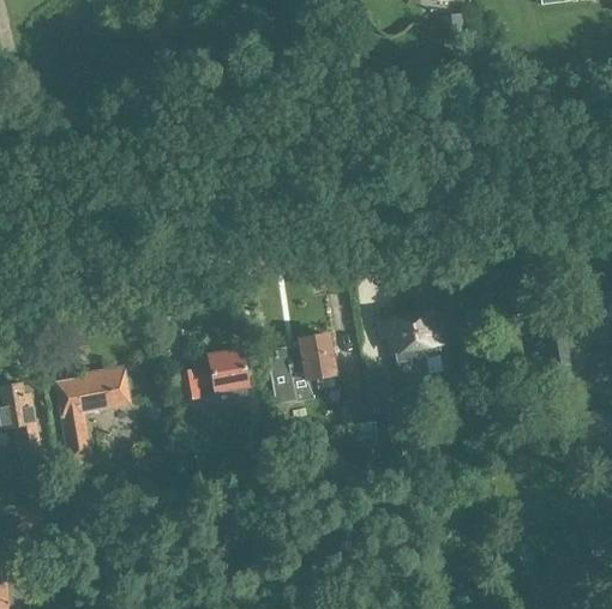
[(570,11),(569,0),(539,0),(540,13),(570,11)]
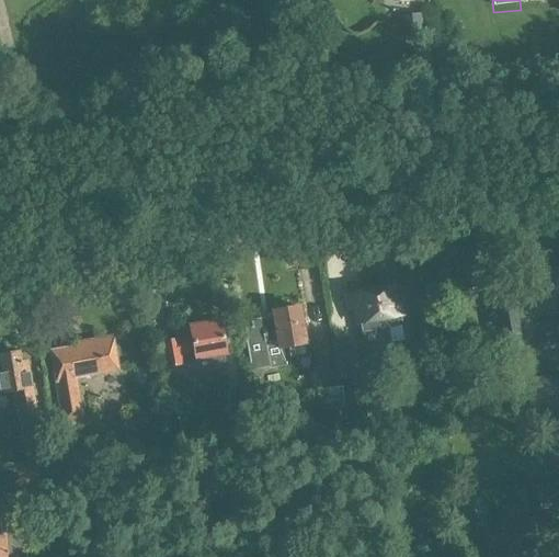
[(402,311),(397,284),(348,293),(350,304),(358,303),(363,330),(403,322),(401,311),(402,311)]
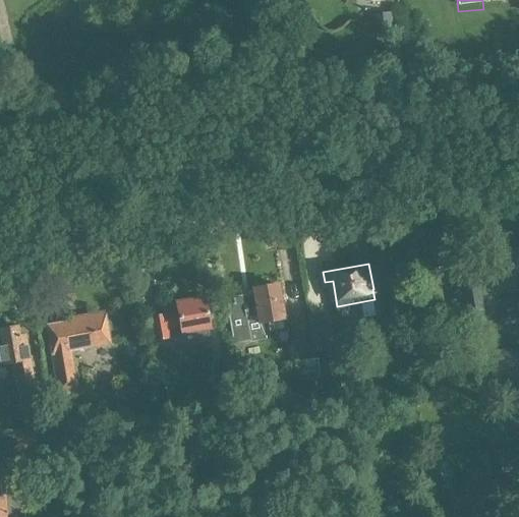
[(485,309),(478,266),(458,269),(466,312),(485,309)]
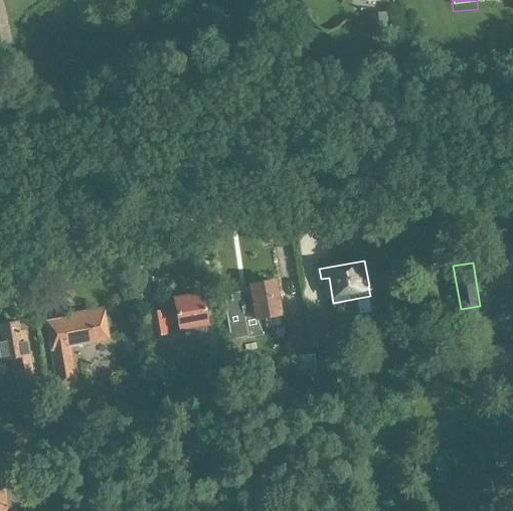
[(282,312),(276,279),(251,283),(253,295),(241,297),(245,318),(282,312)]
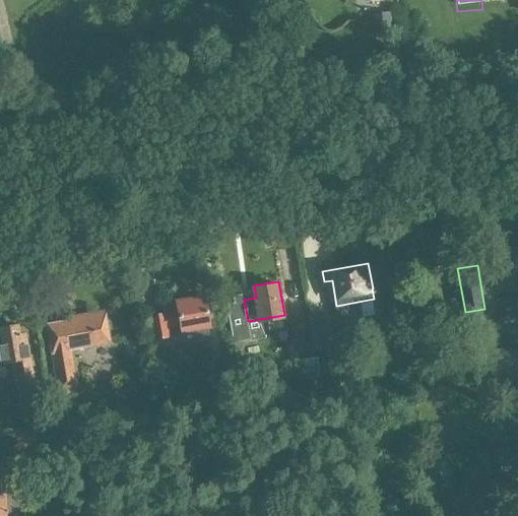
[(167,313),(166,311),(151,314),(155,337),(174,333),(174,330),(182,328),(182,330),(210,325),(205,295),(201,296),(201,292),(189,294),(190,298),(177,300),(179,311),(167,313)]
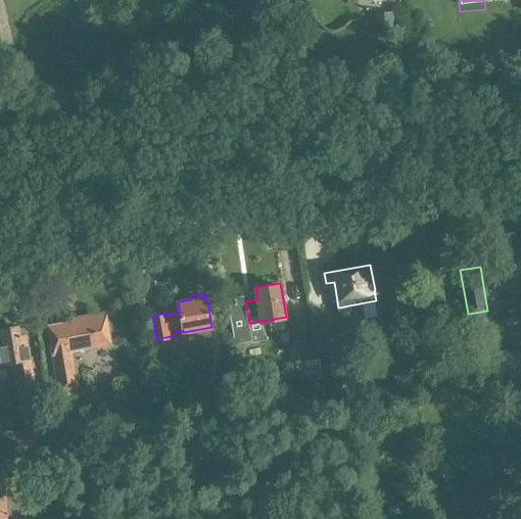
[(79,387),(73,349),(112,343),(106,311),(66,318),(67,321),(48,324),(59,390),(79,387)]
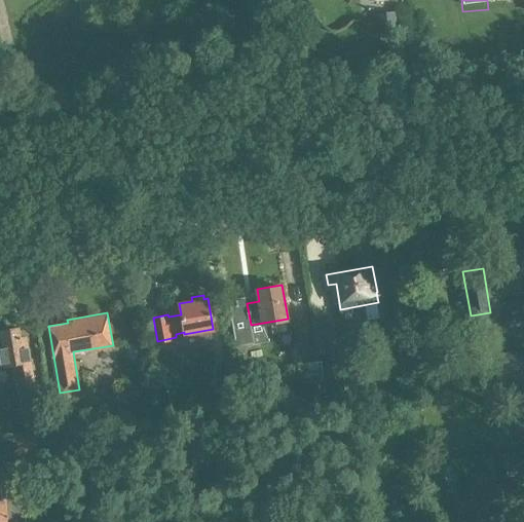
[(3,345),(0,345),(0,361),(1,366),(12,364),(19,399),(38,396),(28,336),(22,337),(20,328),(0,331),(3,345)]
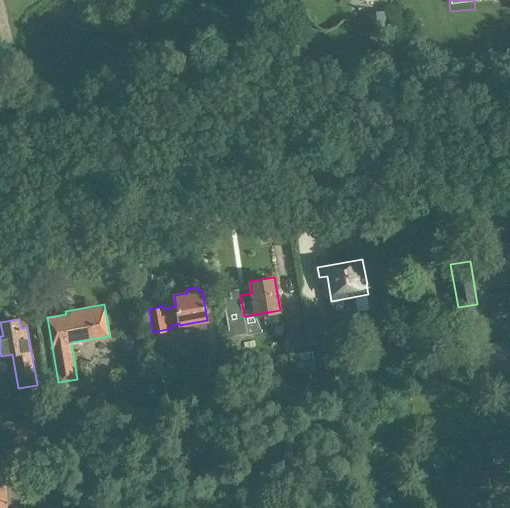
[(314,369),(296,372),(294,372),(297,396),(317,393),(314,369)]
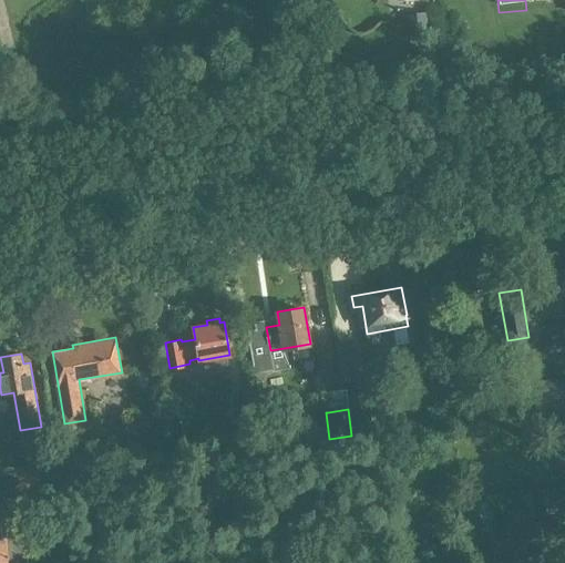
[(475,503),(459,507),(461,519),(478,515),(475,503)]
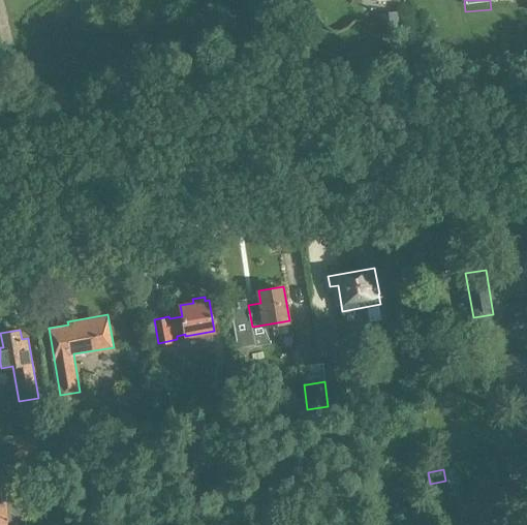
[(5,485),(5,482),(0,482),(0,524),(18,524),(16,484),(5,485)]
